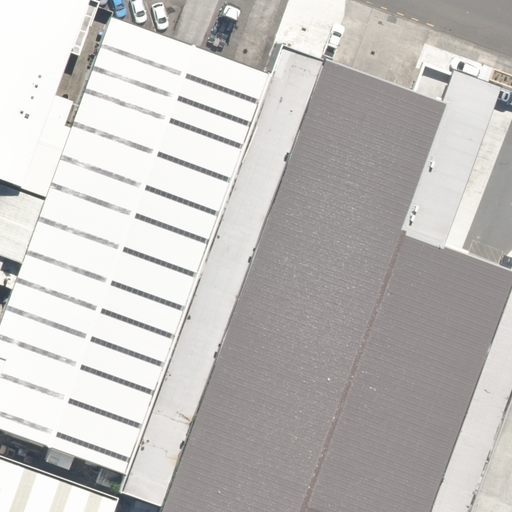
[(90,0),(0,0),(0,179),(46,196),(71,129),(64,126),(73,101),(56,95),(90,0)]
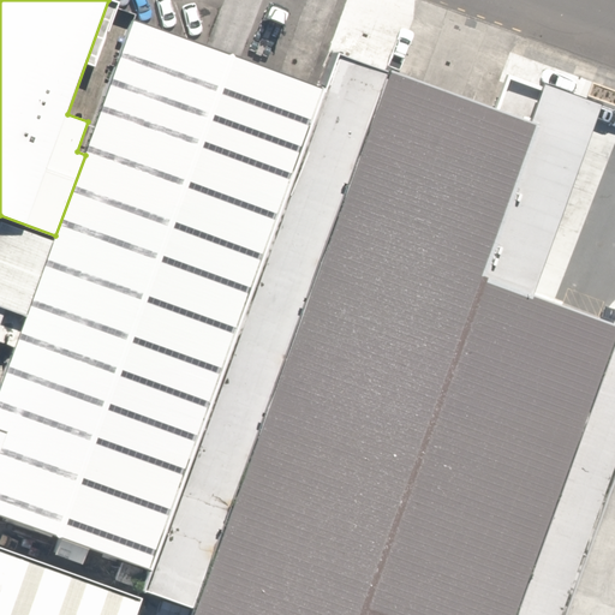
[(327,89),(133,19),(85,155),(55,236),(0,389),(0,515),(153,571),(327,89)]
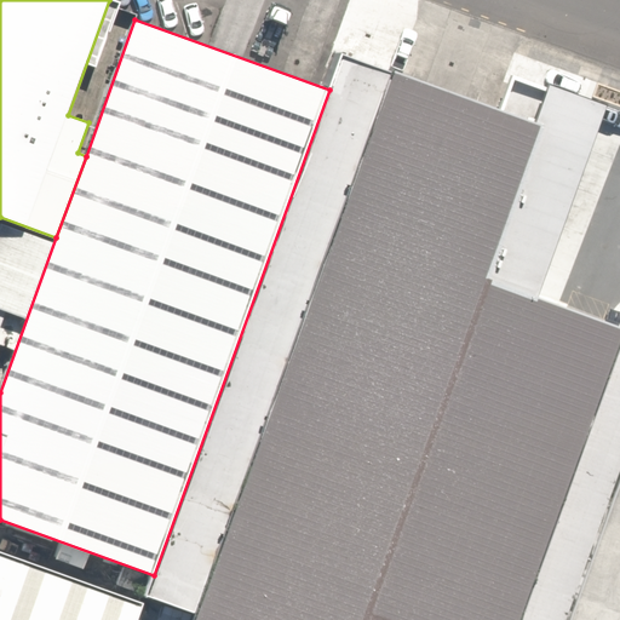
[(342,53),(329,90),(154,575),(147,596),(196,613),(392,72),(342,53)]
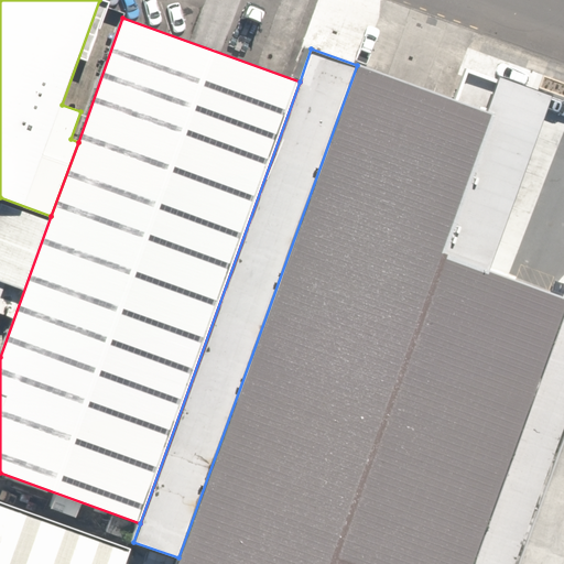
[(456,100),(357,65),(179,557),(176,563),(520,563),(563,443),(563,299),(489,272),(552,99),(468,68),(456,100)]
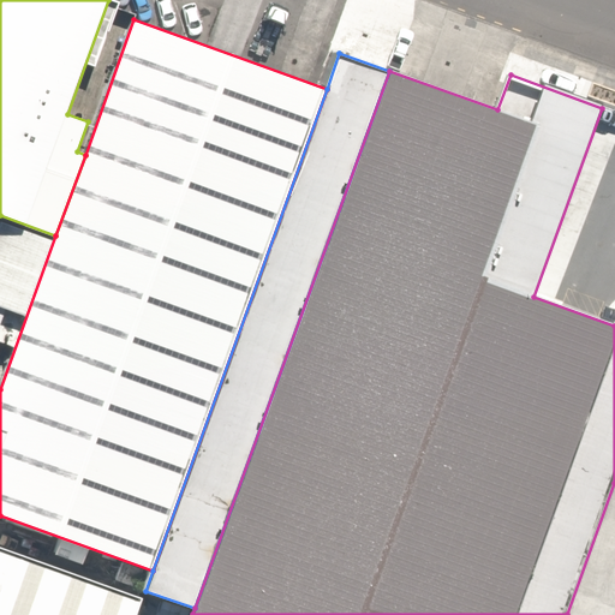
[(105,614),(113,591),(0,551),(0,614),(105,614)]
